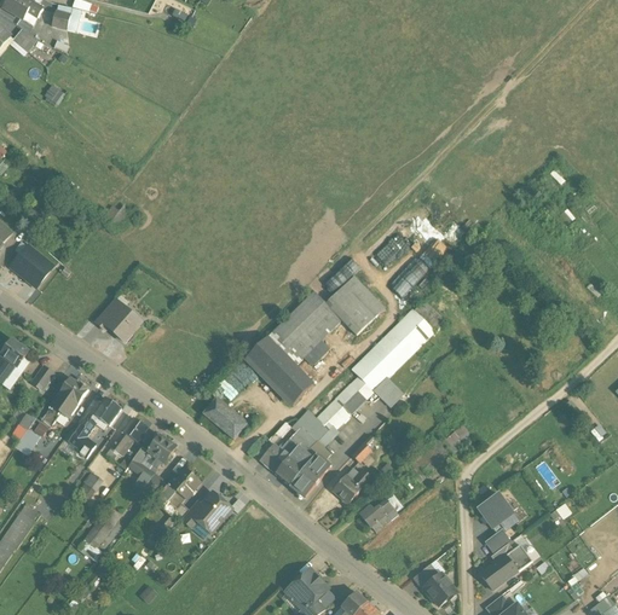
[(33,1),(30,0),(5,0),(1,6),(22,18),(23,17),(33,3),(33,1)]
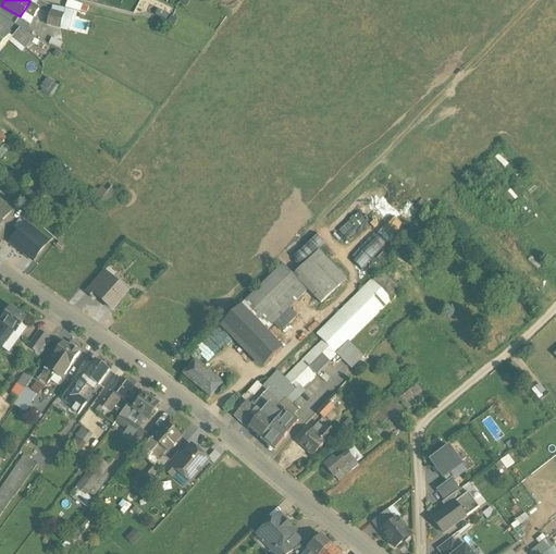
[(68,0),(65,5),(81,10),(82,3),(74,0),(68,0)]
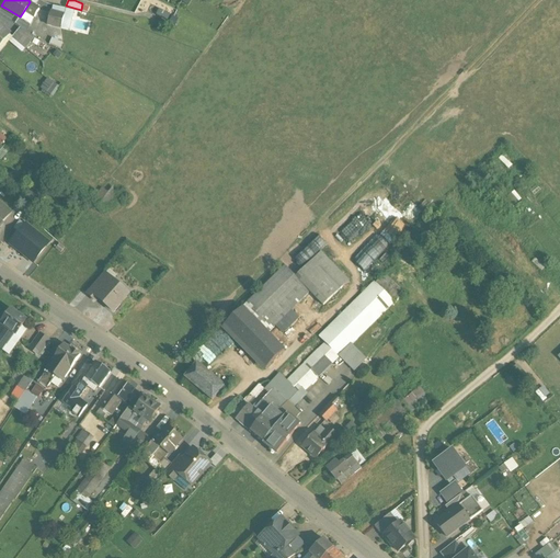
[(38,7),(30,2),(21,15),(30,21),(38,7)]
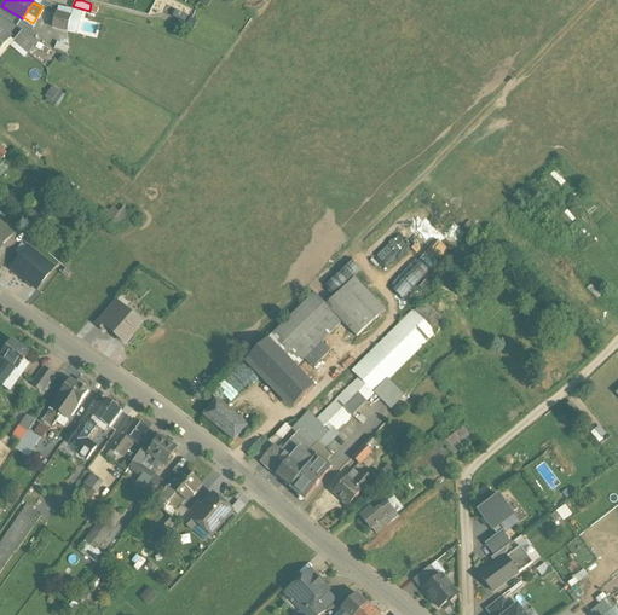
[(70,12),(55,9),(52,23),(67,27),(70,12)]
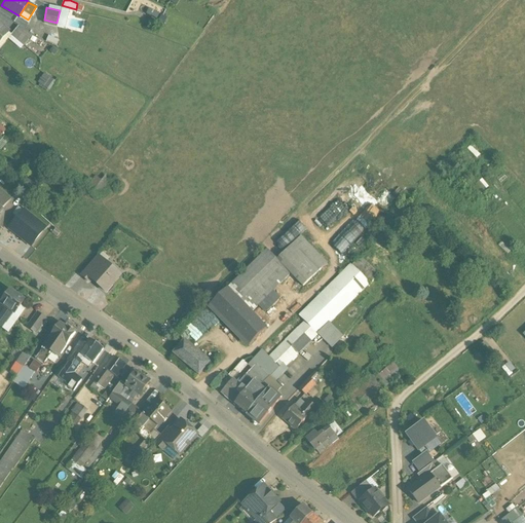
[(166,16),(161,13),(158,19),(163,23),(166,16)]
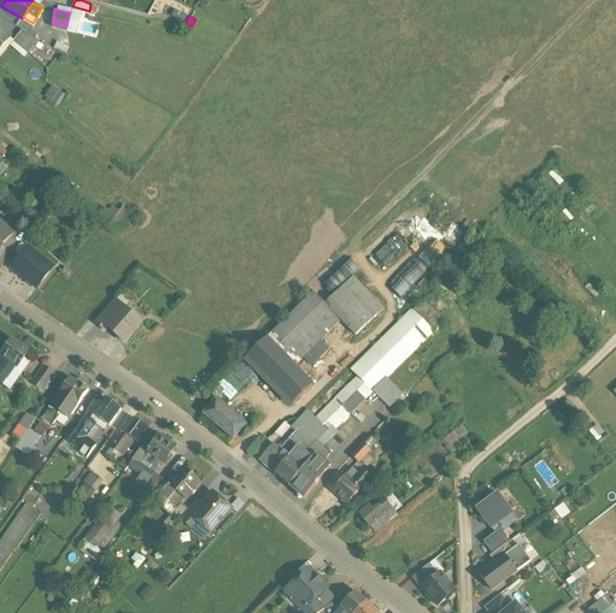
[(36,39),(21,28),(12,39),(27,51),(36,39)]
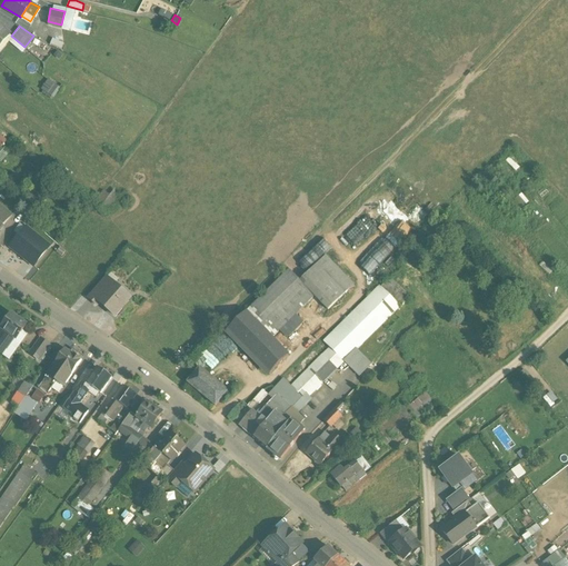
[(59,87),(48,78),(41,88),(53,96),(59,87)]
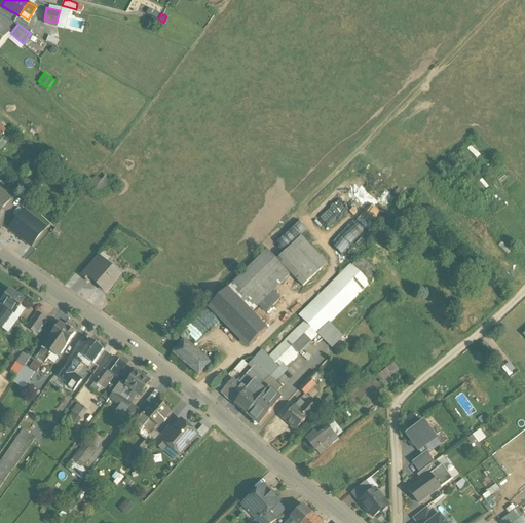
[(112,177),(101,167),(86,187),(98,195),(112,177)]
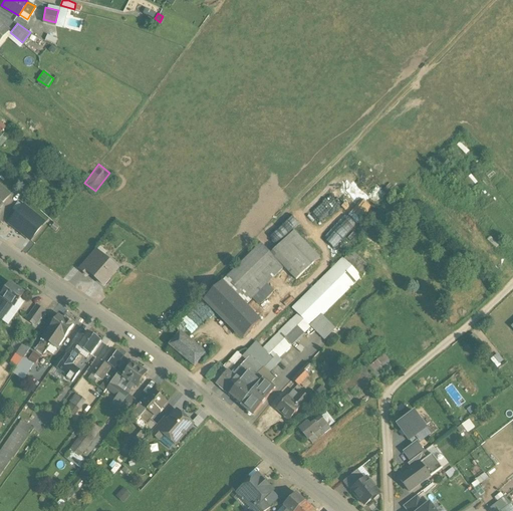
[(31,168),(25,174),(34,184),(44,174),(39,168),(35,173),(31,168)]
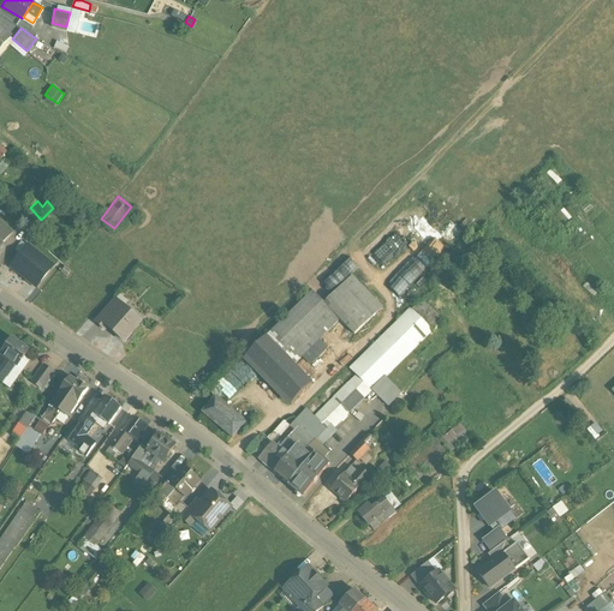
[(565,207),(552,214),(558,223),(571,216),(565,207)]
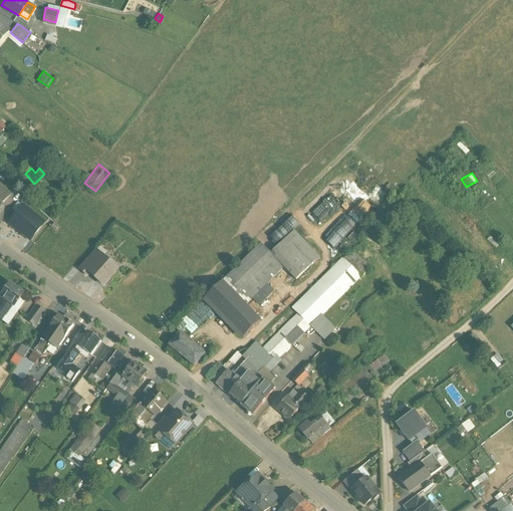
[(0,202),(9,193),(0,185),(0,202)]
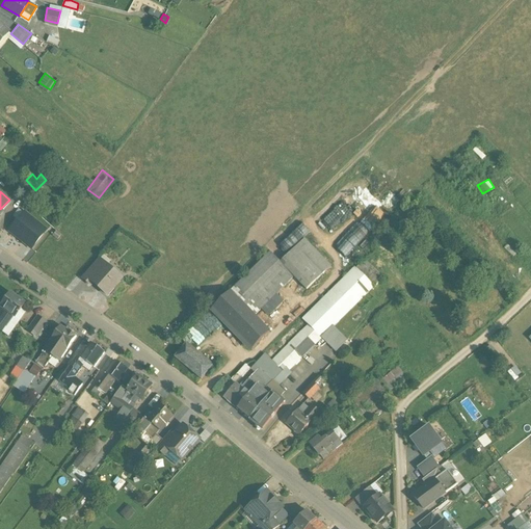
[(24,210),(9,229),(30,245),(46,227),(24,210)]
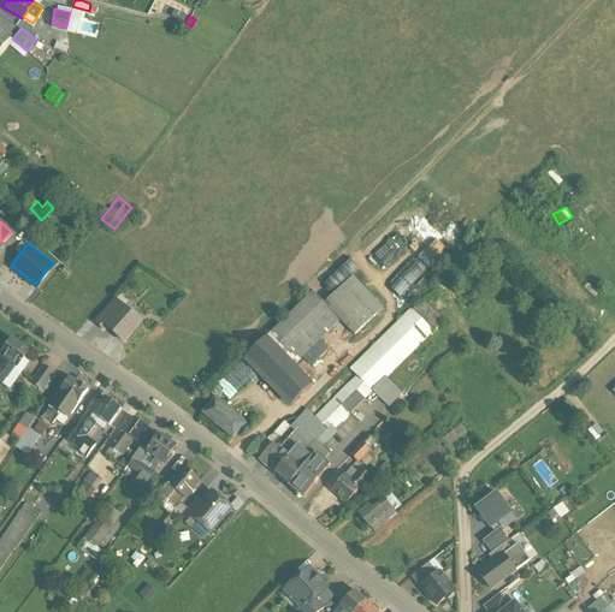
[(352,275),(323,304),(339,322),(354,336),(383,308),(352,275)]
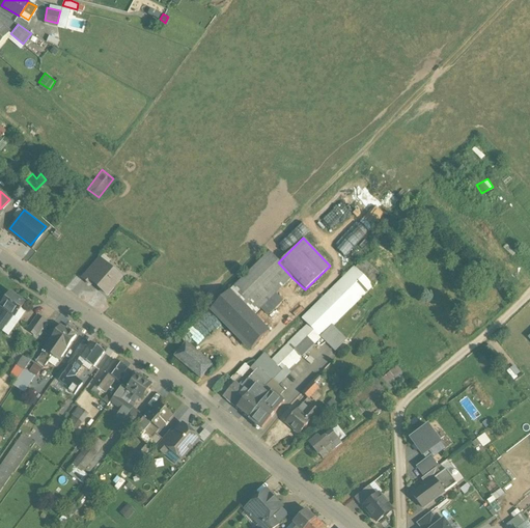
[(267,251),(228,288),(254,315),(260,309),(268,316),(283,301),(277,293),(293,278),(278,262),(267,251)]
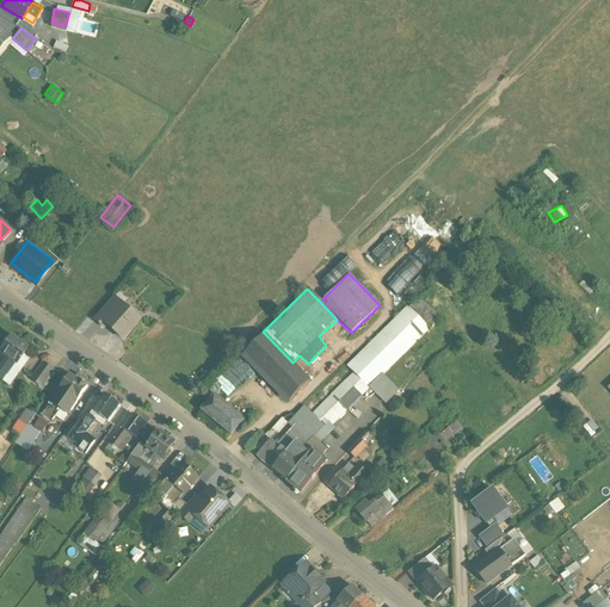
[(139,317),(114,295),(94,317),(103,324),(105,322),(122,336),(139,317)]
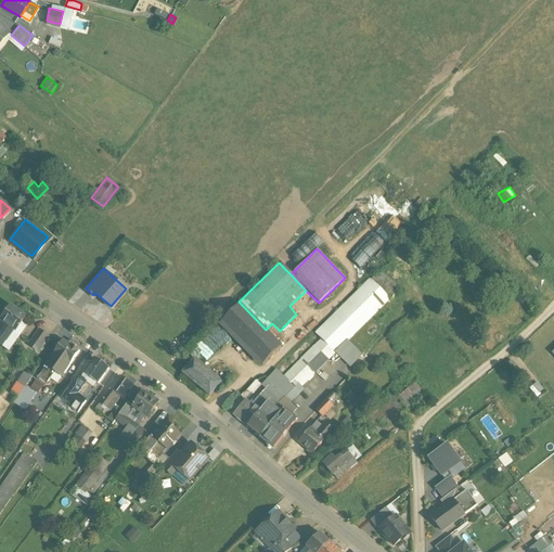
[(370,278),(353,293),(372,311),(387,295),(370,278)]
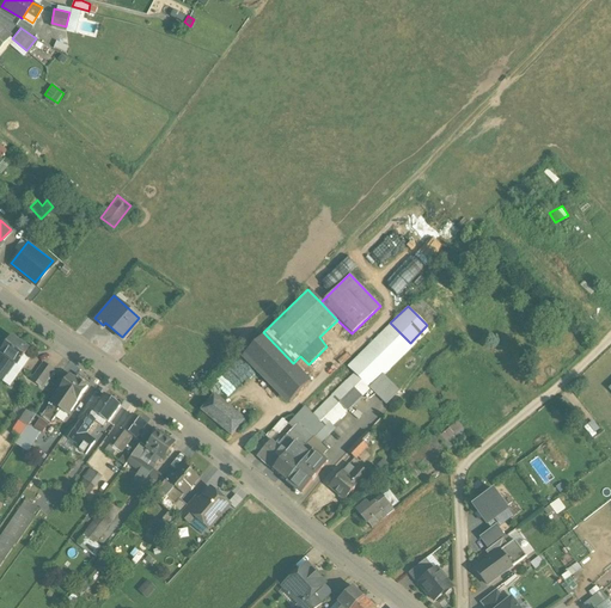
[(322,423),(307,437),(315,444),(333,427),(329,423),(370,382),(382,372),(410,343),(390,323),(348,364),(354,372),(312,413),(322,423)]
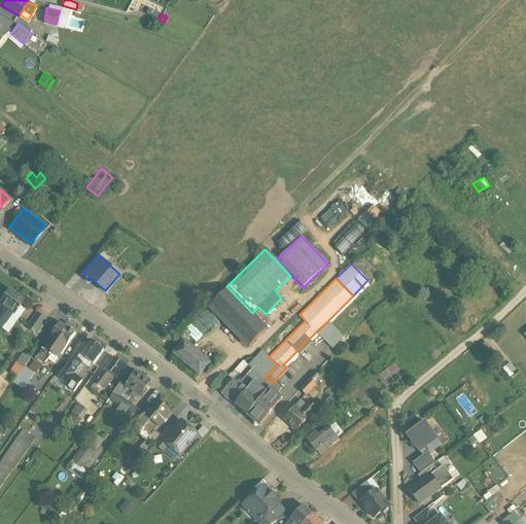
[(252,313),(226,286),(210,303),(249,343),(266,326),(252,313)]
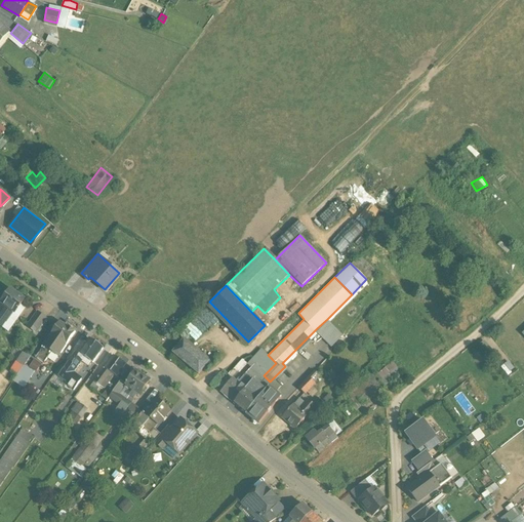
[(24,297),(9,287),(0,299),(0,303),(12,311),(13,312),(24,297)]
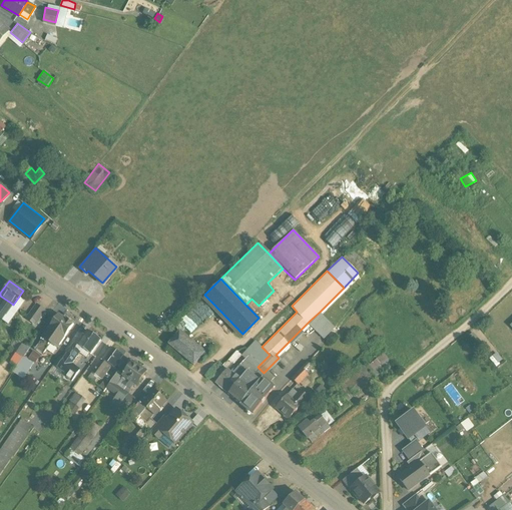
[(12,304),(0,296),(0,311),(5,314),(12,304)]
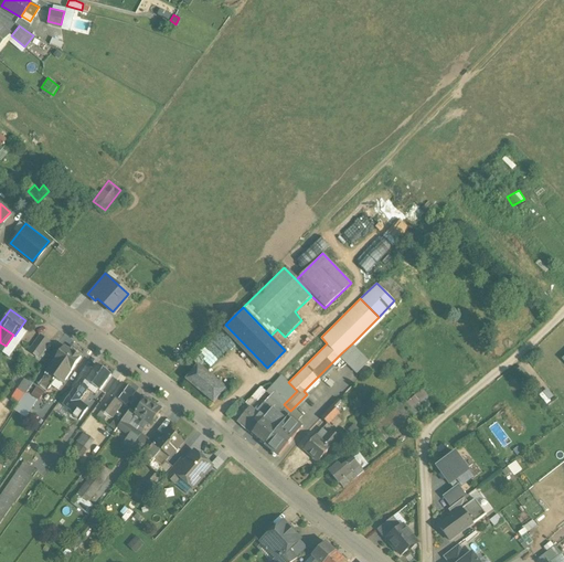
[(40,335),(29,349),(36,354),(46,340),(40,335)]
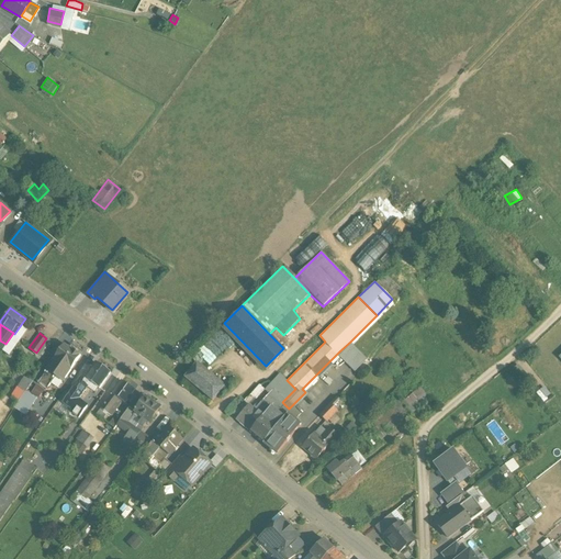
[(71,347),(63,342),(54,356),(69,368),(70,367),(79,354),(79,353),(81,350),(73,345),(71,347)]
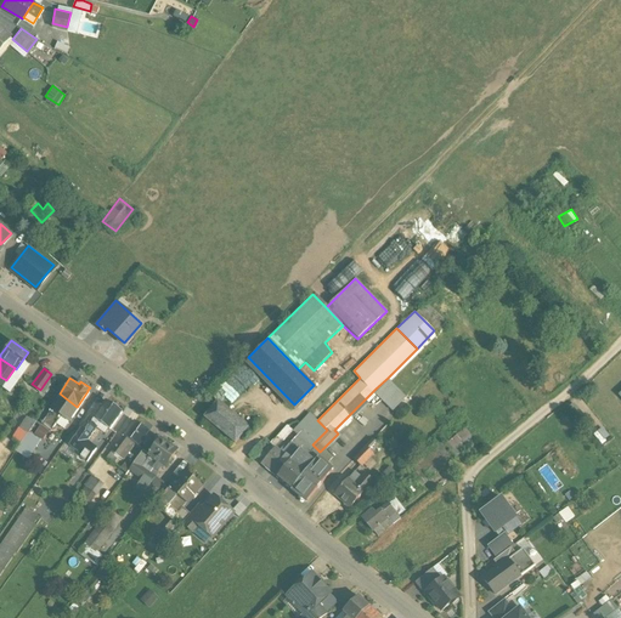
[(404,395),(388,378),(376,389),(393,406),(404,395)]
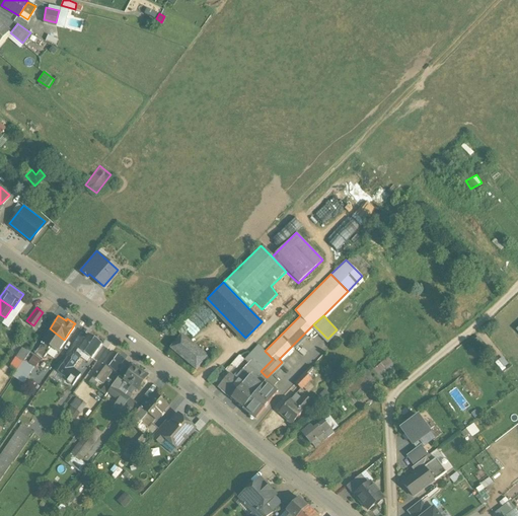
[(64,340),(50,328),(49,328),(42,339),(50,345),(57,350),(65,340),(65,339),(64,340)]
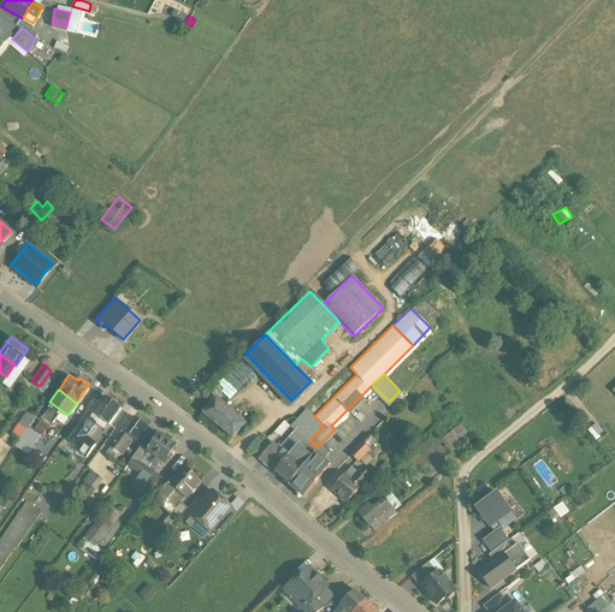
[(119,405),(104,394),(100,402),(96,399),(89,410),(96,415),(107,422),(119,405)]
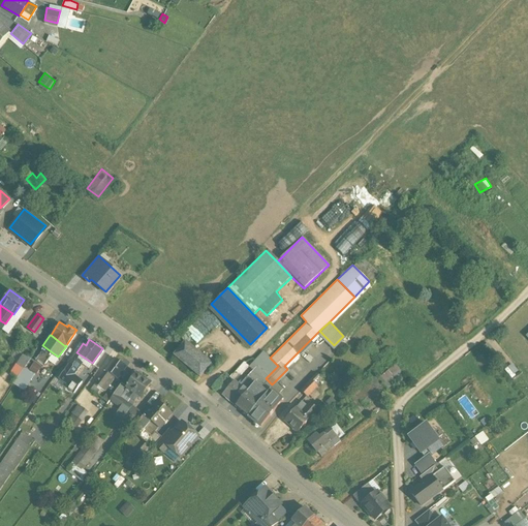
[(185,339),(174,353),(186,364),(197,351),(186,342),(188,341),(185,339)]
